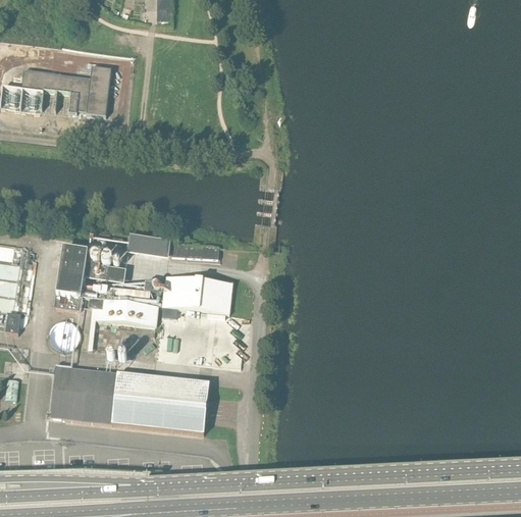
[(155,0),(156,19),(171,19),(171,0),(155,0)]
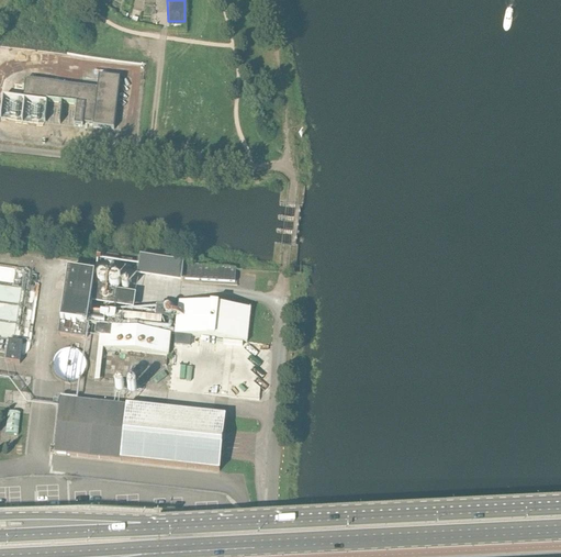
[(98,71),(97,84),(24,76),(22,92),(24,93),(46,96),(60,97),(76,99),(73,121),(81,122),(82,119),(92,120),(92,123),(113,125),(120,74),(98,71)]
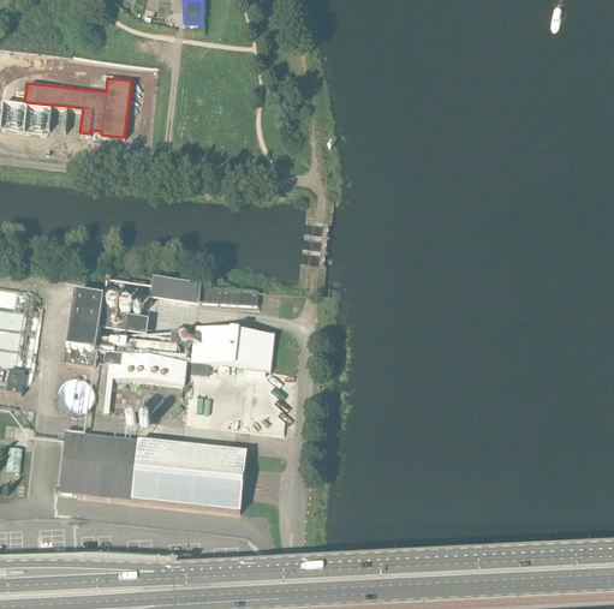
[(108,154),(123,154),(123,139),(109,138),(108,154)]
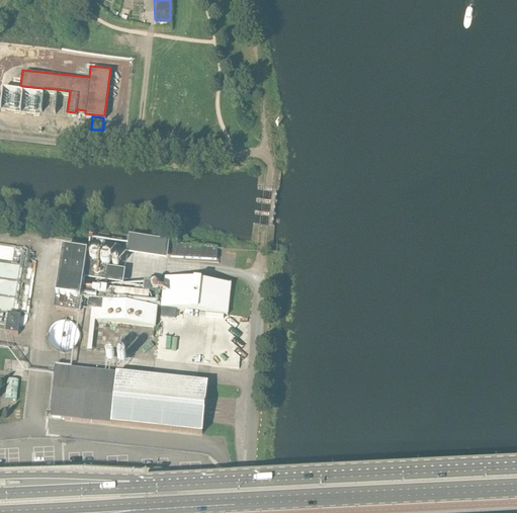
[(170,241),(131,235),(127,251),(167,257),(170,241)]
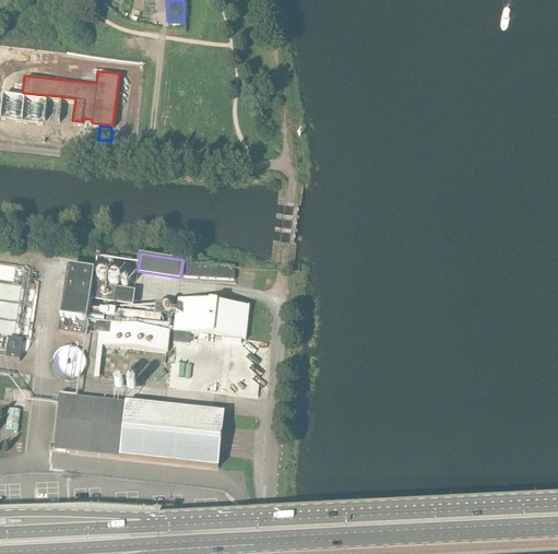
[(182,272),(233,277),(234,263),(183,260),(182,272)]
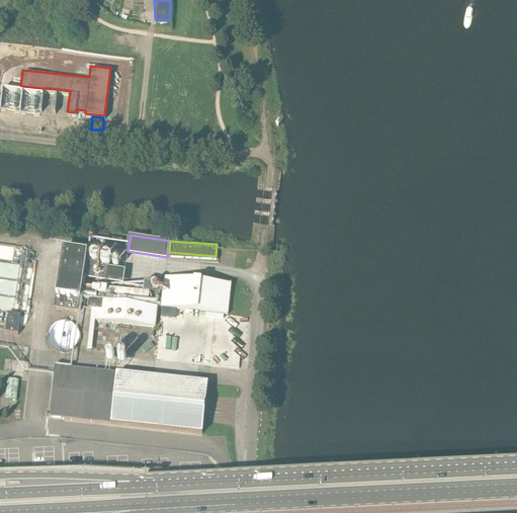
[(83,273),(122,279),(125,259),(86,253),(86,250),(62,246),(56,290),(80,294),(83,273)]
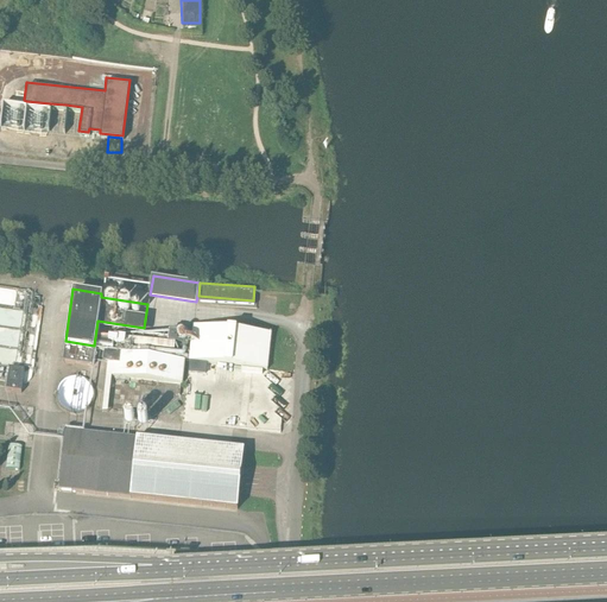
[(235,325),(193,321),(189,356),(266,365),(270,329),(235,325)]
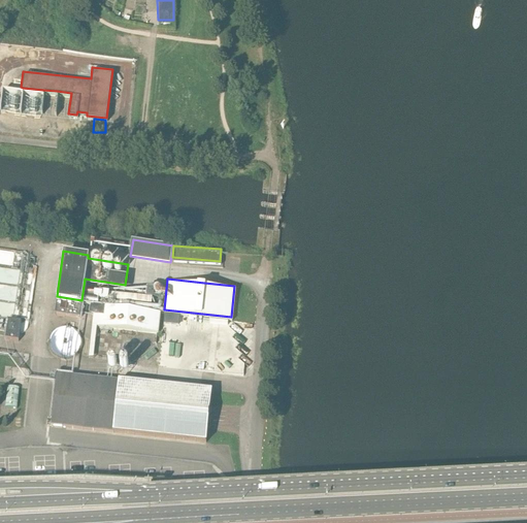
[(54,311),(79,314),(81,300),(57,296),(56,296),(54,311)]
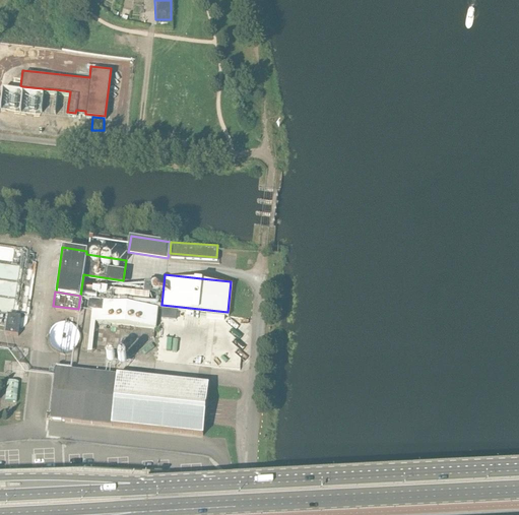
[(96,307),(101,308),(103,298),(88,296),(87,306),(96,307)]
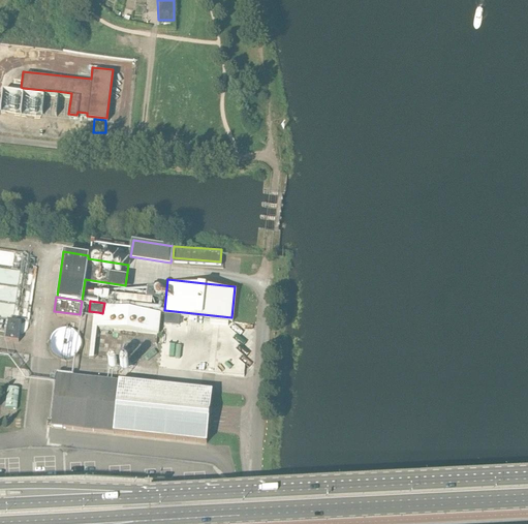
[(158,331),(160,310),(160,309),(104,303),(102,313),(98,312),(97,324),(158,331)]
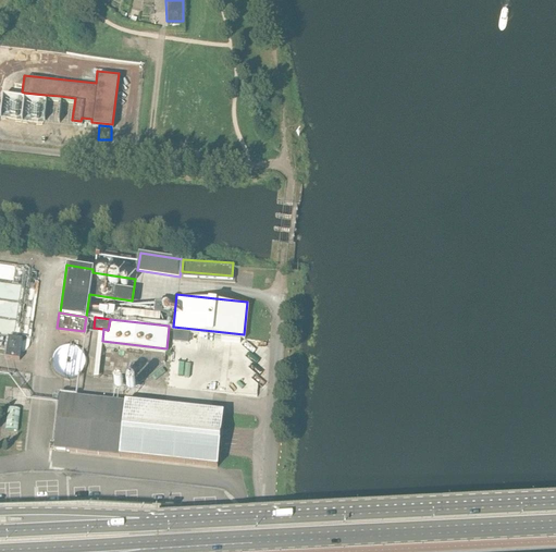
[(5,354),(19,356),(22,335),(15,335),(8,334),(5,354)]
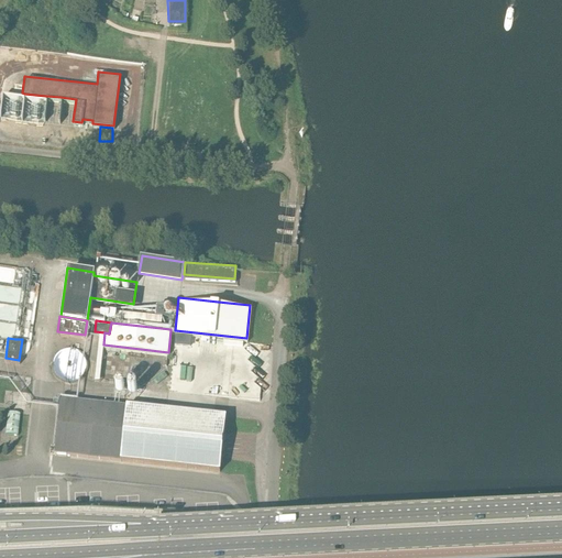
[(77,347),(55,347),(55,369),(64,369),(64,376),(79,376),(79,360),(77,360),(77,347)]
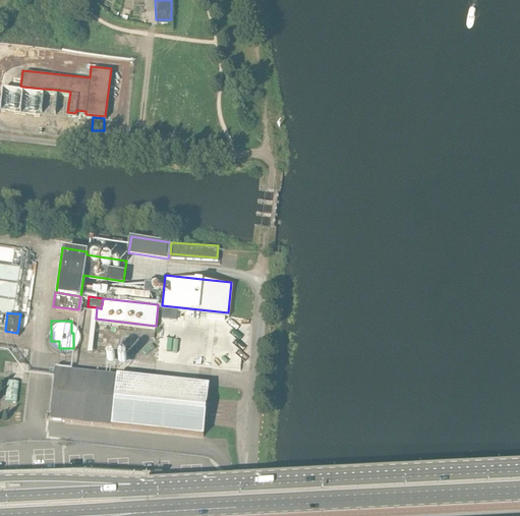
[(208,382),(55,365),(50,416),(203,433),(204,425),(205,415),(207,399),(207,394),(208,382)]
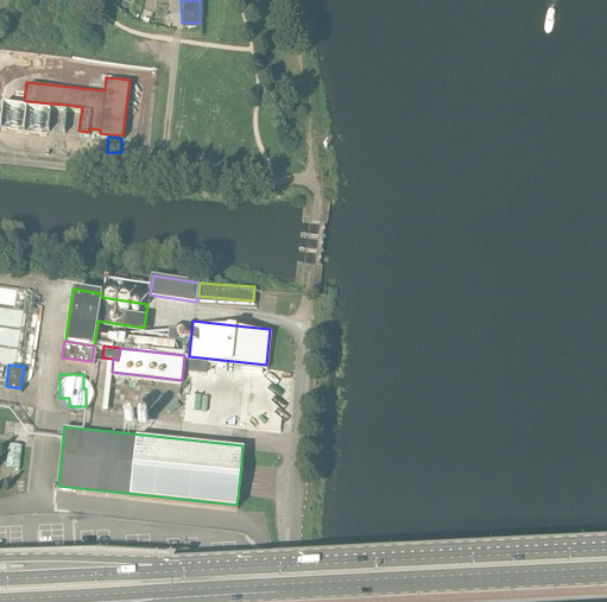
[(8,439),(8,464),(21,464),(21,439),(8,439)]
